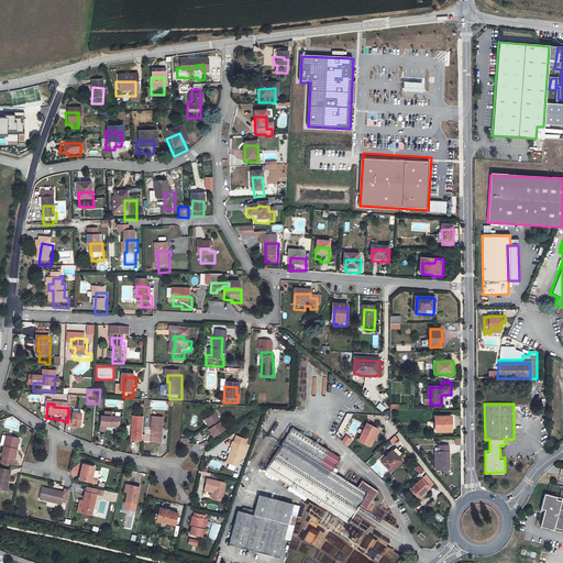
[(76,414),(68,414),(67,422),(67,430),(75,430),(75,428),(84,429),(84,418),(76,418),(76,414)]
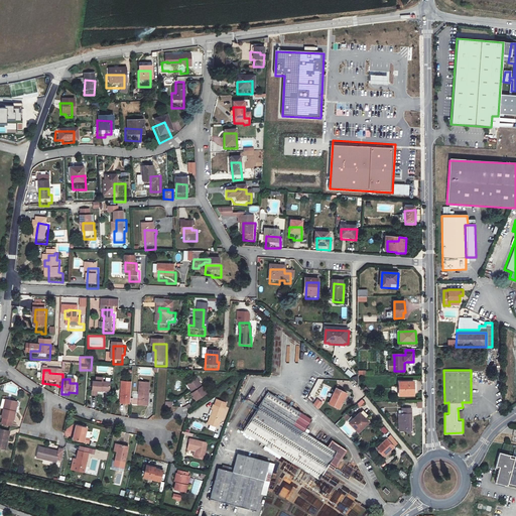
[(120,404),(130,404),(130,381),(120,381),(120,404)]
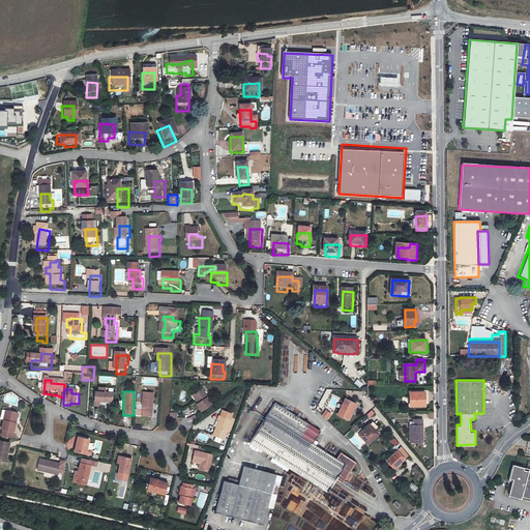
[(212,406),(201,391),(193,398),(199,405),(198,406),(196,407),(201,414),(212,406)]
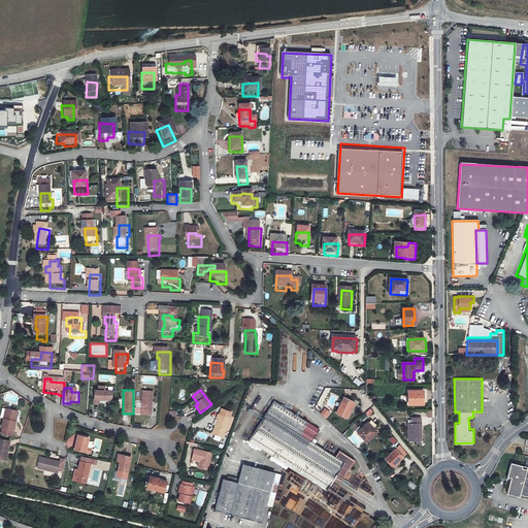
[(424,396),(424,390),(410,391),(410,404),(423,404),(422,396),(424,396)]
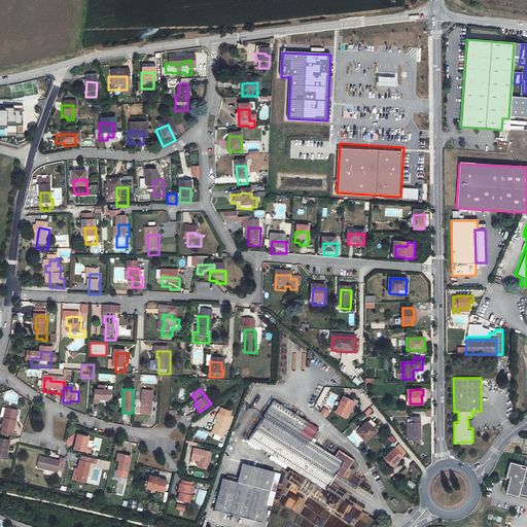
[(6,399),(14,401),(15,395),(7,392),(6,399)]
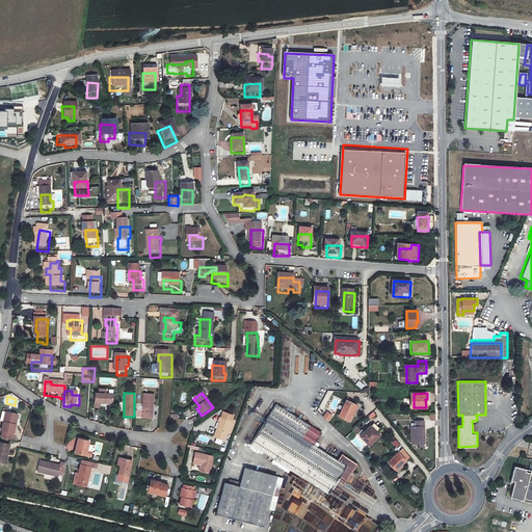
[(114,398),(97,397),(96,411),(101,411),(101,406),(105,406),(105,404),(113,405),(114,398)]
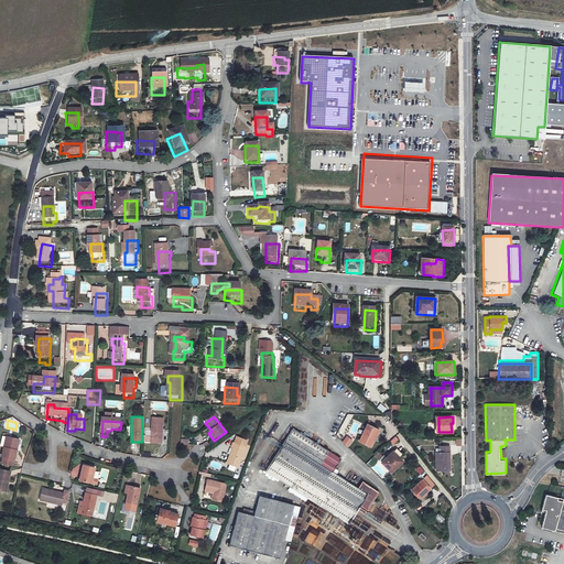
[(165,434),(165,422),(152,422),(151,446),(162,447),(163,434),(165,434)]
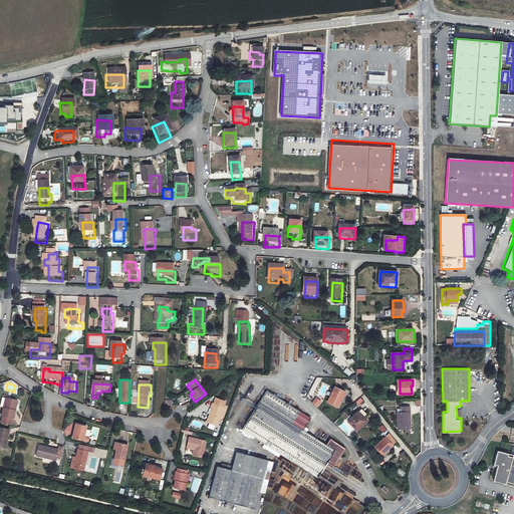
[(341,389),(333,386),(326,401),(336,406),(340,397),(338,396),(341,389)]
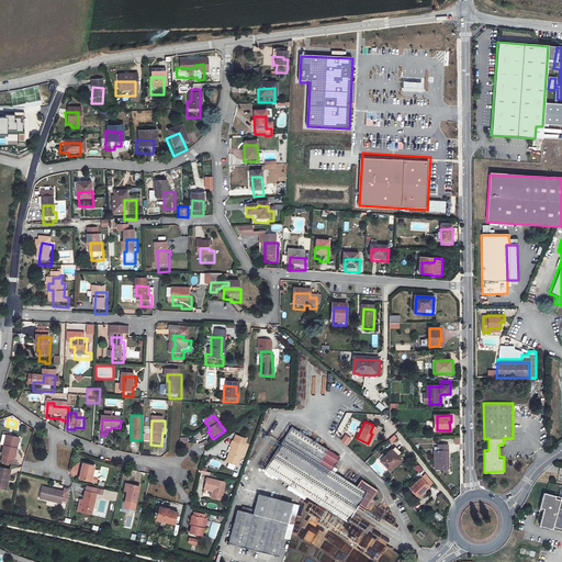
[(340,457),(293,426),(267,468),(350,521),(358,509),(364,513),(379,491),(362,479),(358,486),(333,470),(340,457)]
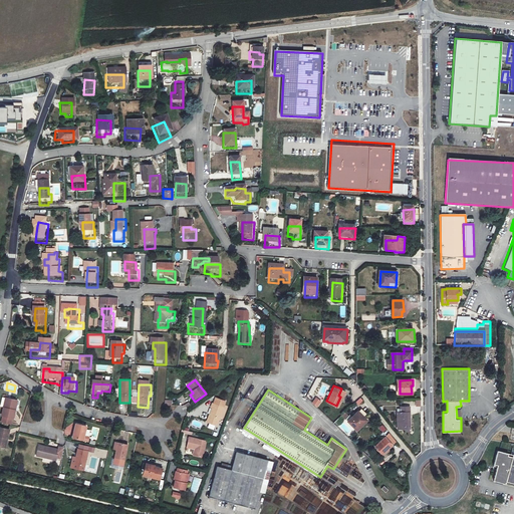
[(240,404),(252,410),(255,404),(243,399),(240,404)]
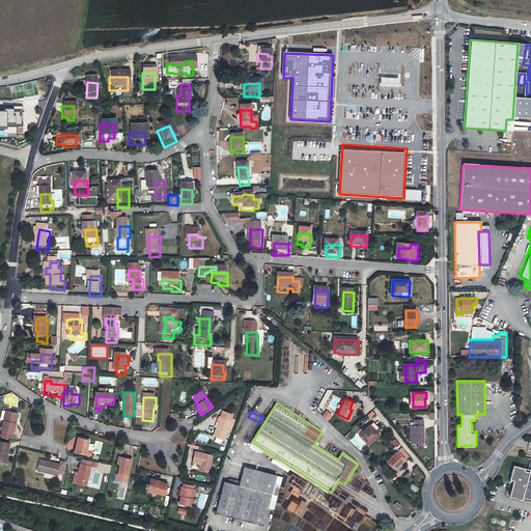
[(16,438),(19,419),(8,417),(3,436),(16,438)]
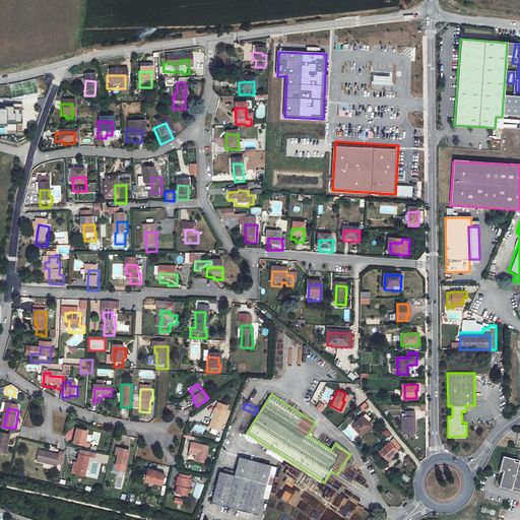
[(210,430),(219,433),(225,413),(214,410),(213,414),(214,415),(212,423),(213,423),(210,430)]
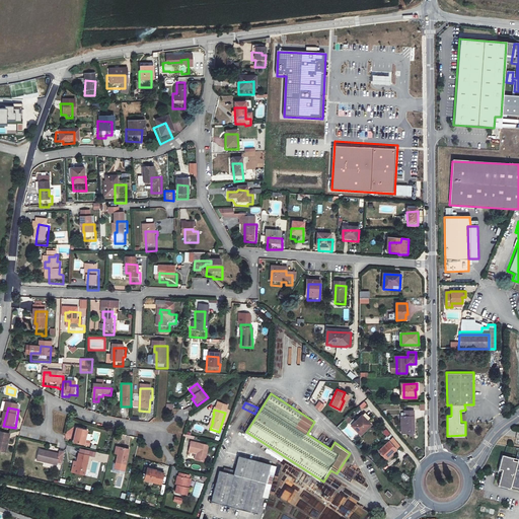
[(403,413),(403,432),(404,433),(411,433),(411,432),(411,431),(417,431),(416,411),(408,411),(408,413),(403,413)]
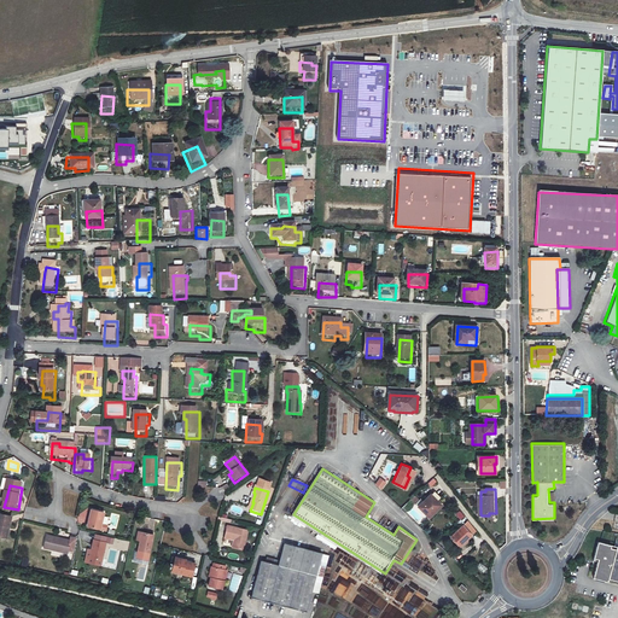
[(438,500),(439,499),(431,491),(430,493),(418,503),(430,516),(443,503),(438,500)]
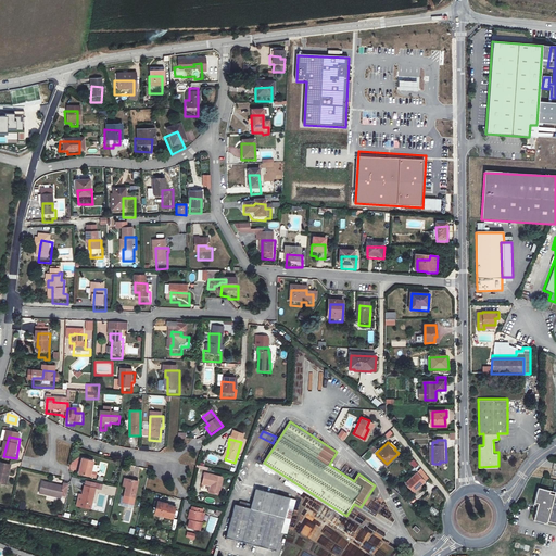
[(92,479),(96,464),(85,462),(83,477),(92,479)]
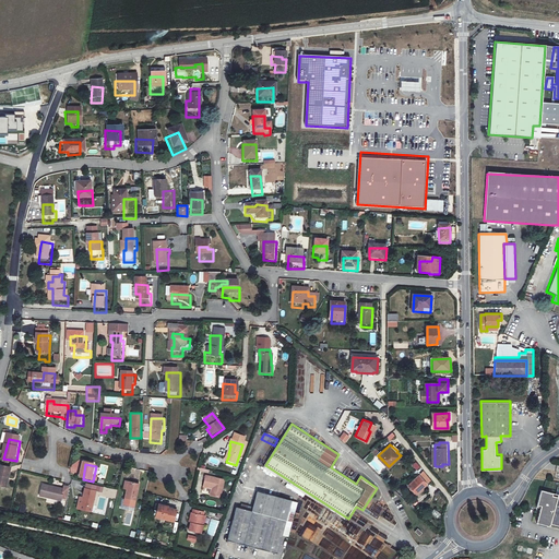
[(11,484),(13,473),(0,470),(0,490),(7,492),(8,483),(11,484)]
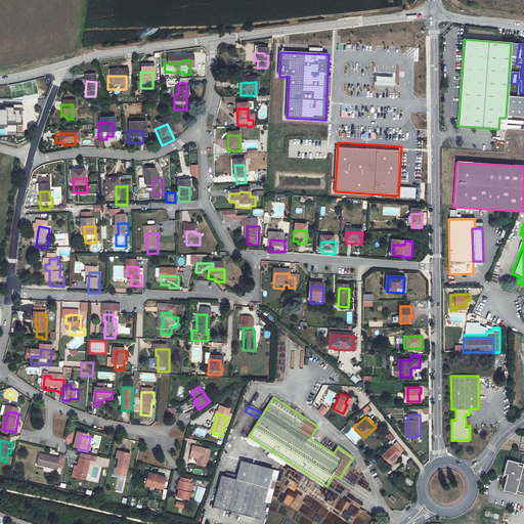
[(404,448),(397,441),(384,453),(391,461),(404,448)]
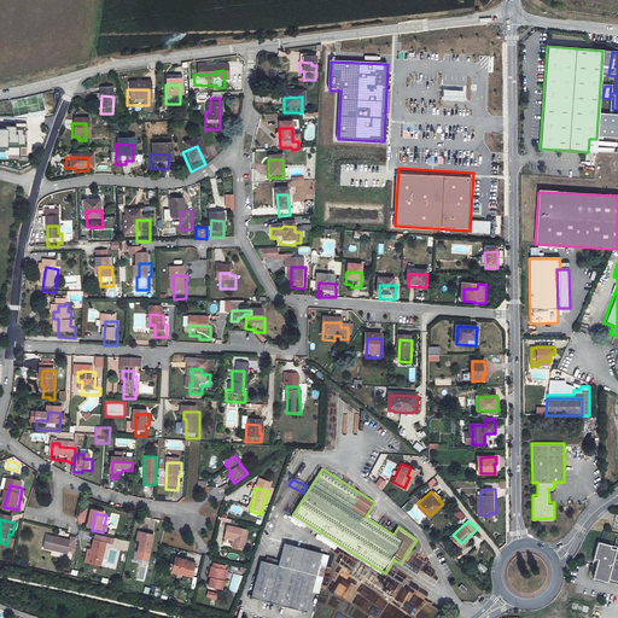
[(245,553),(250,534),(228,529),(226,540),(237,542),(234,552),(245,553)]
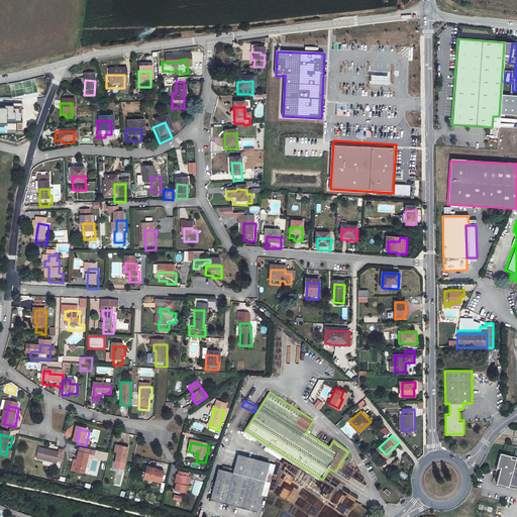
[(127,466),(130,449),(120,446),(120,447),(117,446),(116,452),(119,453),(117,462),(127,466)]
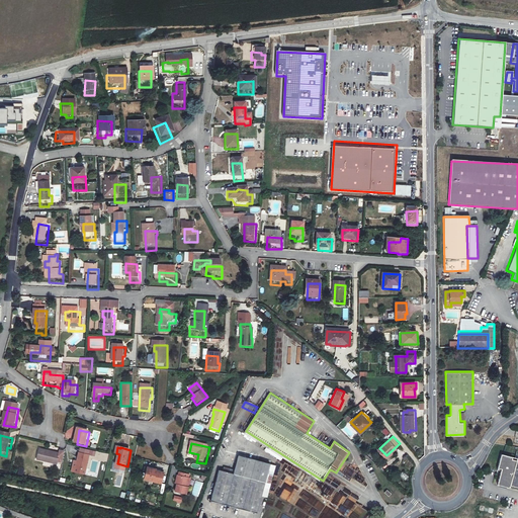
[(61,457),(42,453),(40,464),(59,468),(60,462),(65,463),(66,456),(62,455),(61,457)]
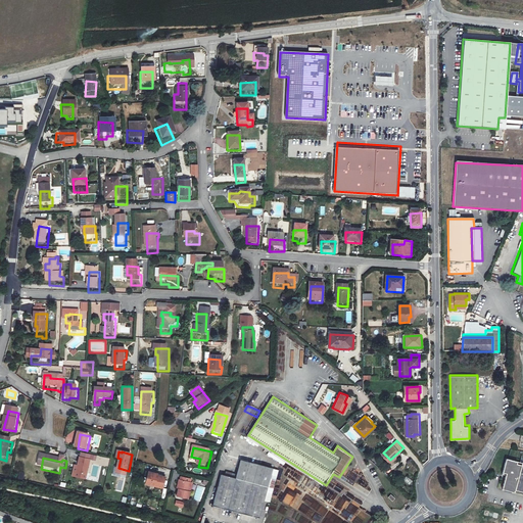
[(89,478),(92,463),(82,460),(78,475),(89,478)]
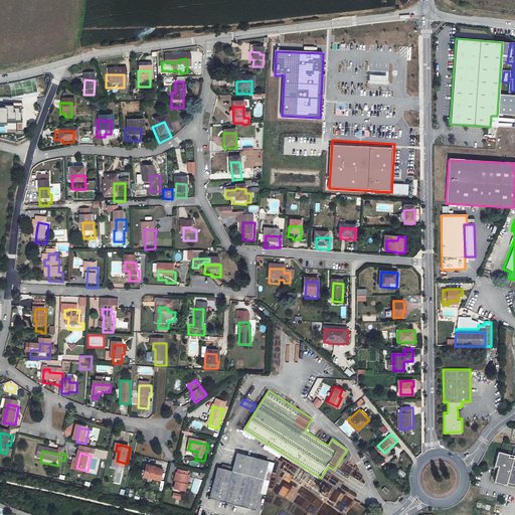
[(507,457),(496,454),(492,469),(496,470),(493,484),(505,487),(506,484),(514,486),(514,458),(512,458),(511,460),(507,459),(507,457)]
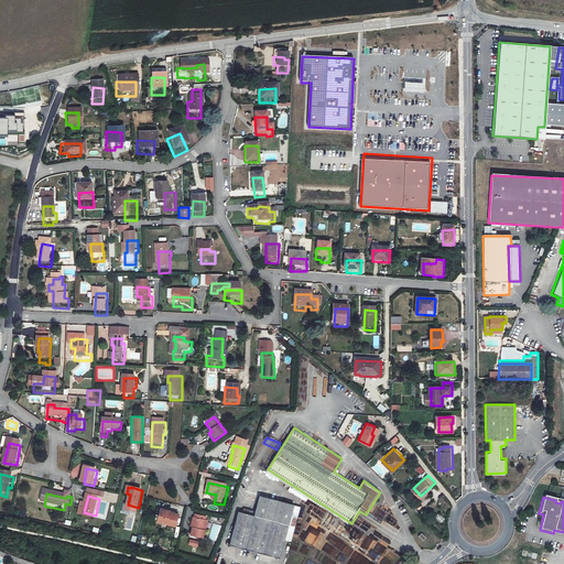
[(295,508),(261,500),(257,519),(251,519),(252,516),(247,513),(246,518),(242,518),(234,551),(283,562),(295,508)]
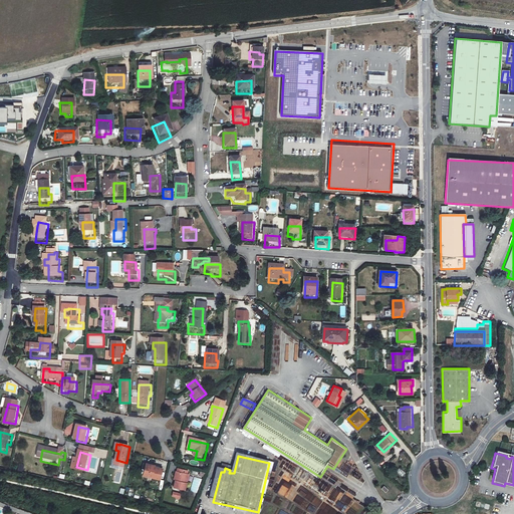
[(161,482),(164,471),(156,468),(156,467),(149,465),(145,478),(161,482)]
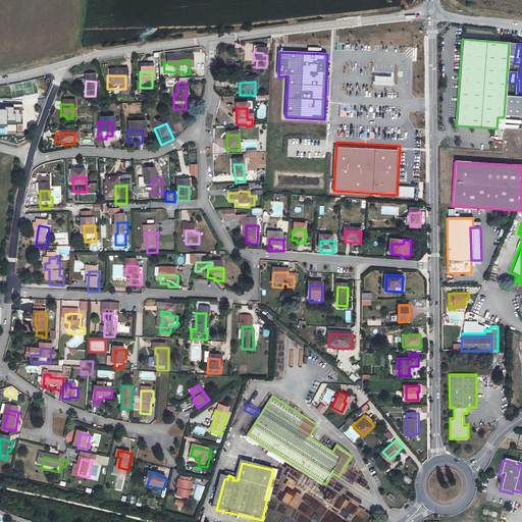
[(351,480),(357,477),(355,472),(349,475),(351,480)]
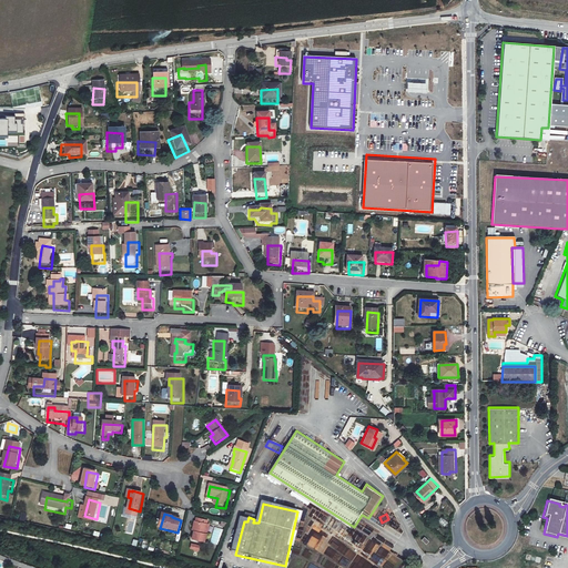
[(330,527),(315,517),(307,529),(322,539),(330,527)]
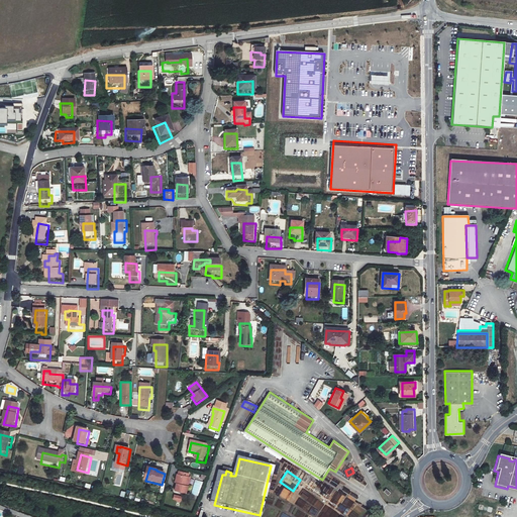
[(398,475),(405,480),(408,476),(402,471),(398,475)]
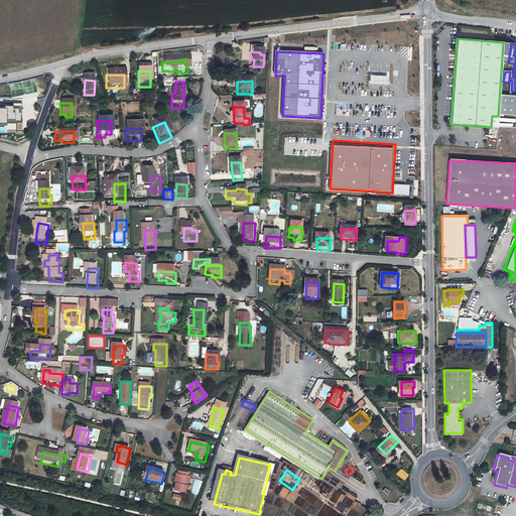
[(187,494),(190,477),(178,474),(176,483),(178,484),(177,491),(187,494)]
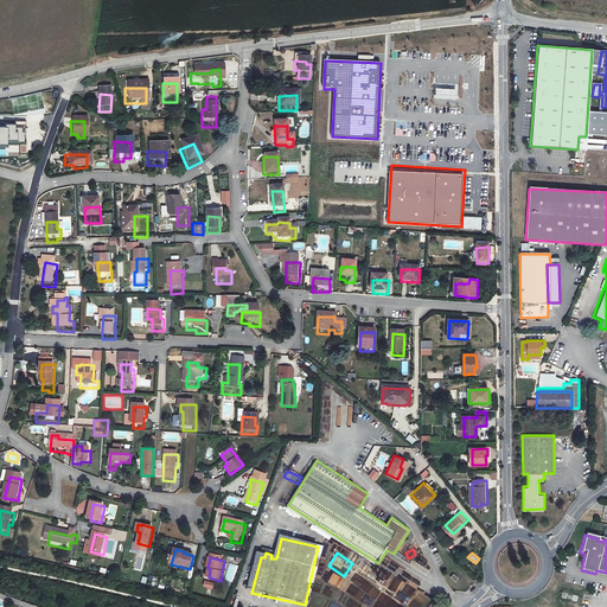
[(402,577),(419,587),(421,583),(404,573),(402,577)]
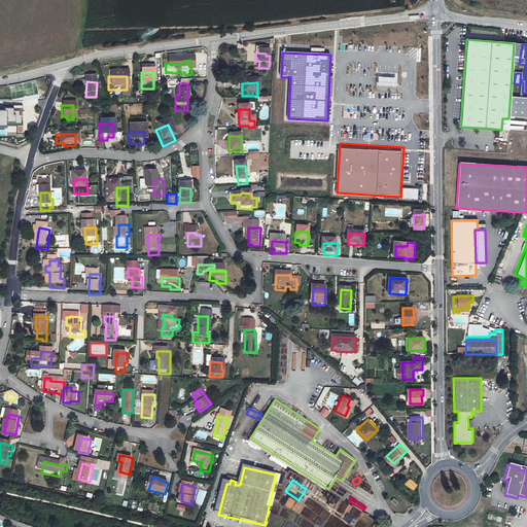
[(306,505),(319,514),(322,508),(309,500),(306,505)]
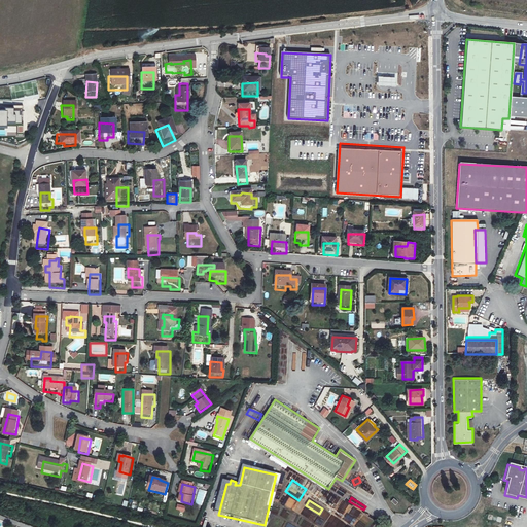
[(305,507),(301,514),(310,521),(315,516),(305,507)]
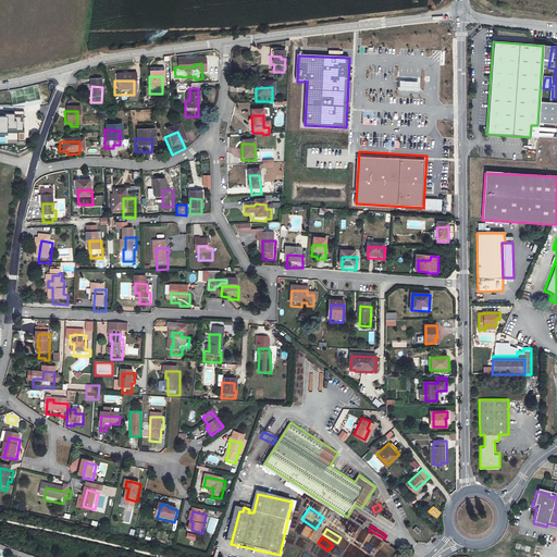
[(375,556),(390,556),(395,549),(384,542),(383,543),(374,537),(370,544),(367,542),(361,539),(357,545),(374,556),(375,556)]
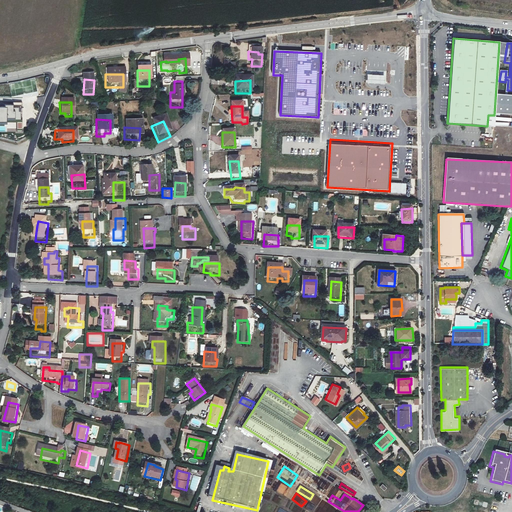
[(278,504),(280,499),(273,496),(271,500),(278,504)]
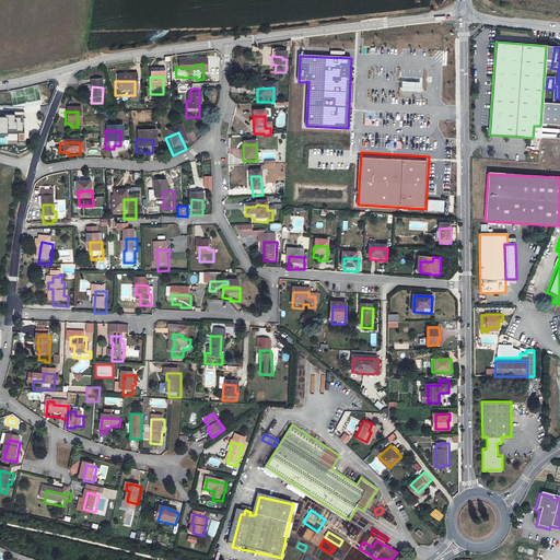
[(337,550),(334,557),(339,559),(341,559),(345,553),(337,550)]
